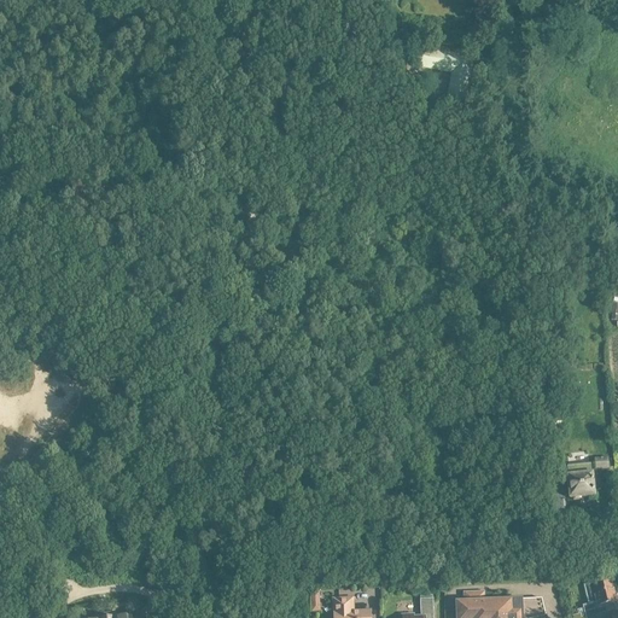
[(471,97),(476,71),(472,71),(472,68),(471,68),(472,59),(419,50),(415,68),(452,74),(445,104),(464,108),(466,95),(471,97)]
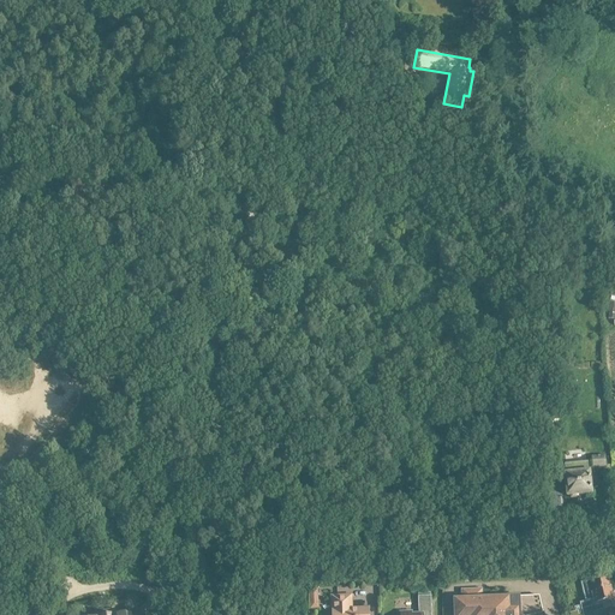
[(592,459),(593,467),(605,466),(604,458),(592,459)]
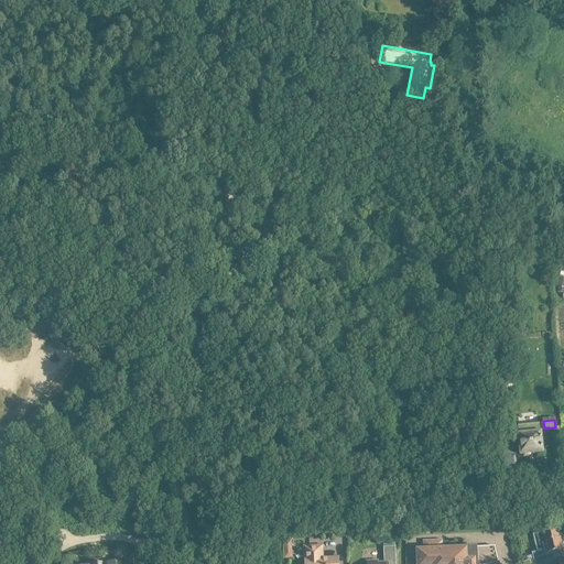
[(542,453),(541,441),(540,433),(535,434),(534,431),(523,432),(524,435),(518,435),(520,455),(523,455),(524,456),(529,456),(529,454),(542,453)]
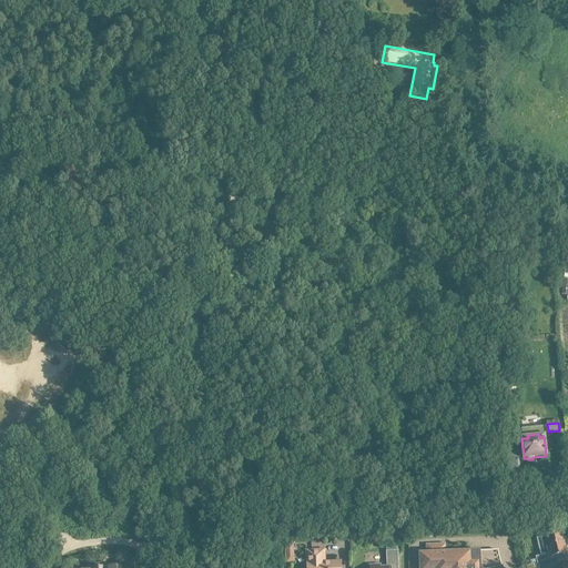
[(537,567),(538,567),(567,561),(566,554),(567,553),(567,550),(565,539),(563,539),(561,534),(543,538),(545,548),(547,547),(548,554),(536,557),(537,567)]
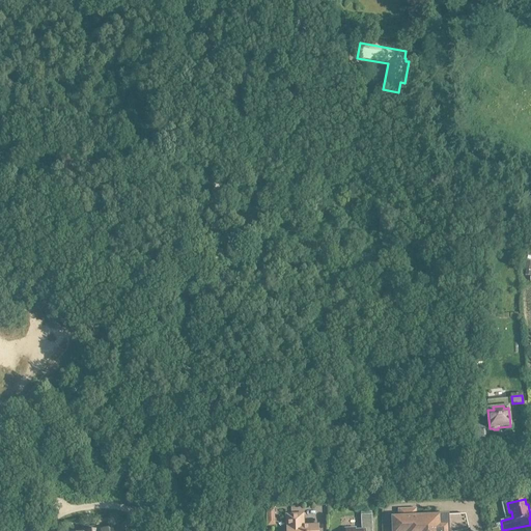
[(469,530),(465,514),(438,515),(438,516),(416,518),(416,509),(398,510),(399,519),(392,519),(392,530),(469,530)]
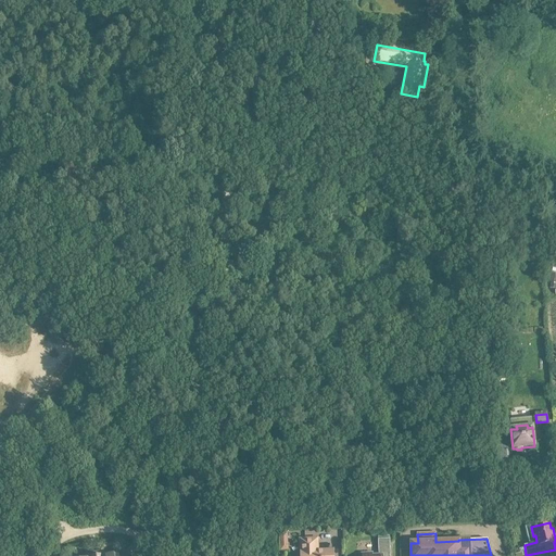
[(332,555),(333,551),(318,551),(317,539),(300,540),(300,555),(332,555)]
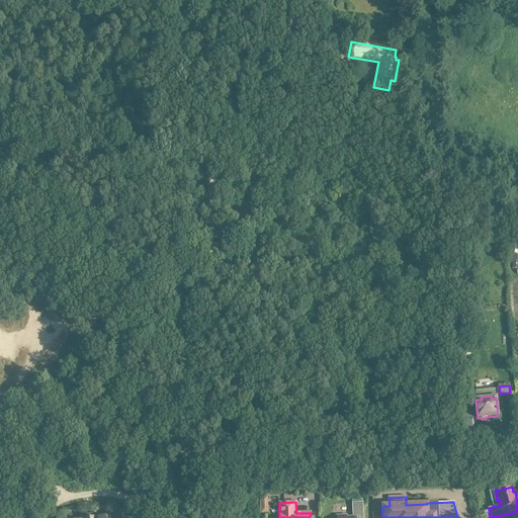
[(362,517),(362,503),(352,503),(352,517),(346,517),(346,516),(337,517),(336,517),(362,517)]
